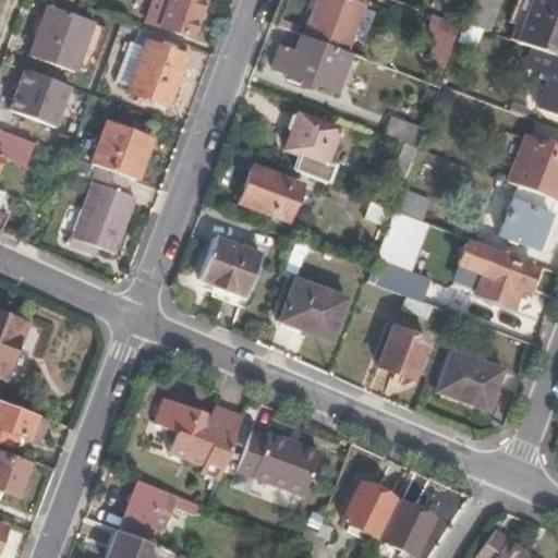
[(192,36),(205,0),(156,0),(150,15),(158,16),(156,23),(192,36)]
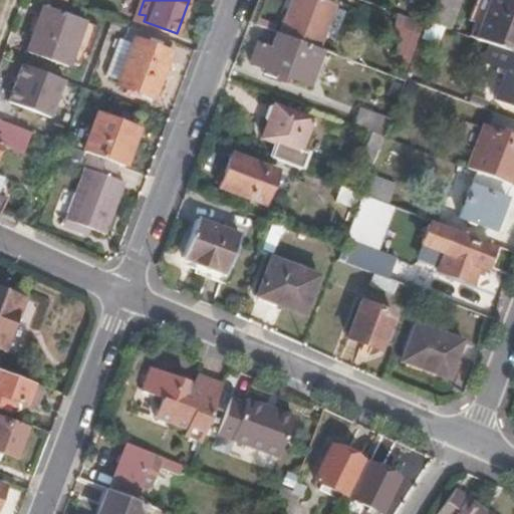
[(322,47),(338,2),(332,0),(293,0),(282,32),(322,47)]
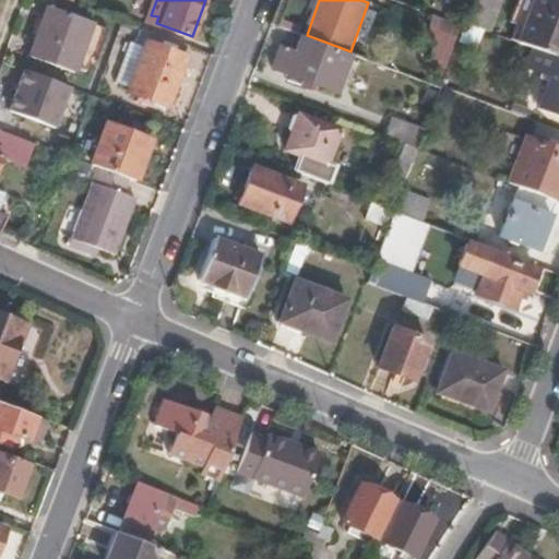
[(558,52),(558,0),(532,0),(519,38),(533,44),(558,52)]
